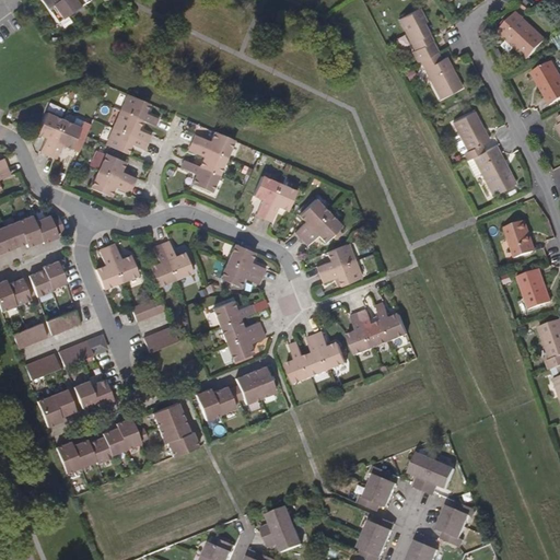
[(42,0),(58,22),(71,12),(62,0),(42,0)]
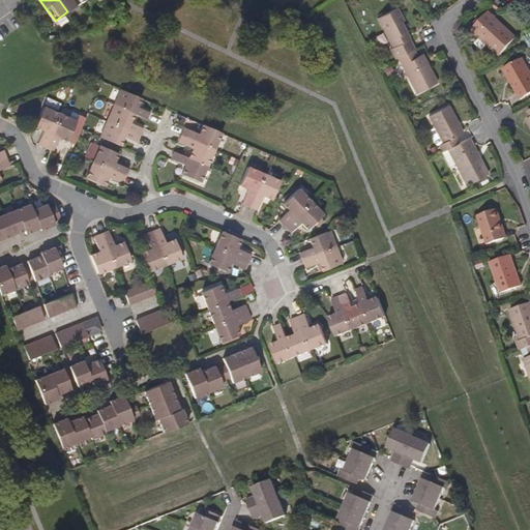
[(59,0),(67,11),(81,2),(79,0),(59,0)]
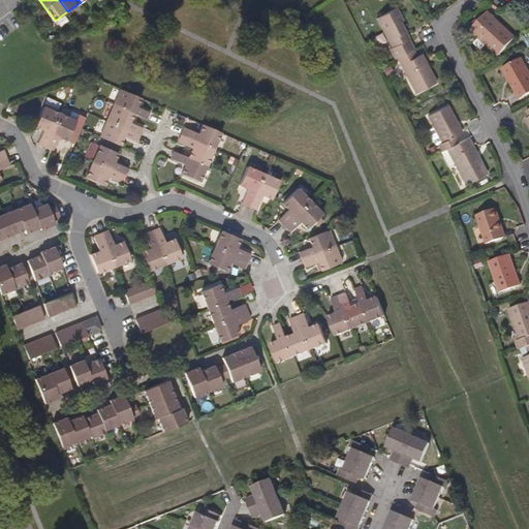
[(395,60),(397,59),(413,51),(414,50),(401,24),(404,22),(397,9),(378,19),(393,49),(390,50),(395,60)]
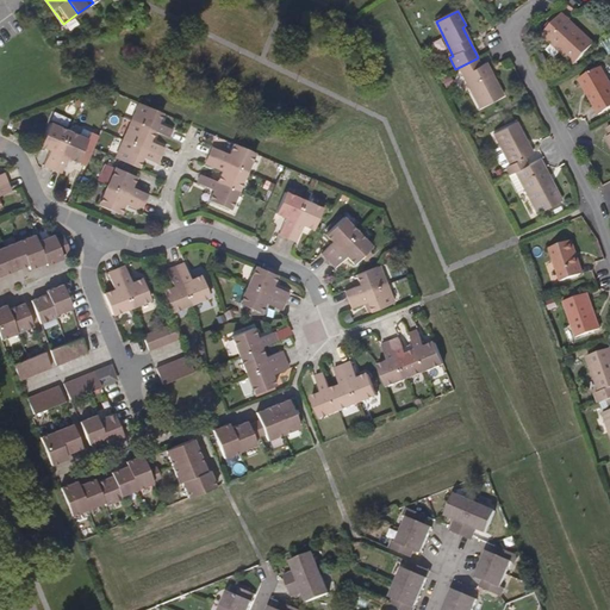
[(567,24),(570,22),(562,14),(540,37),(547,44),(551,42),(576,64),(595,44),(585,36),(583,38),(567,24)]
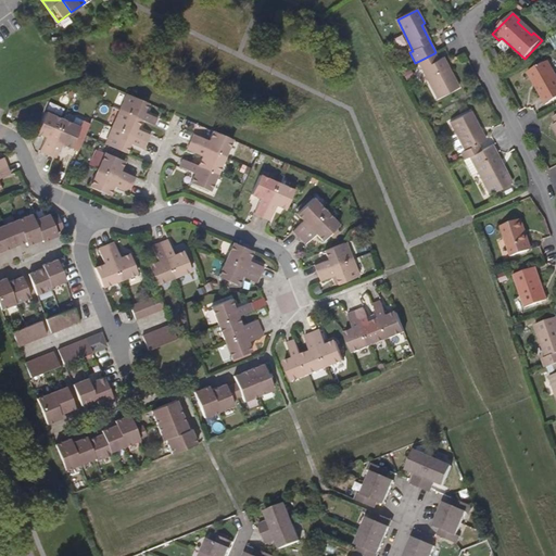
[(533,33),(519,20),(517,22),(531,35),(533,33)]
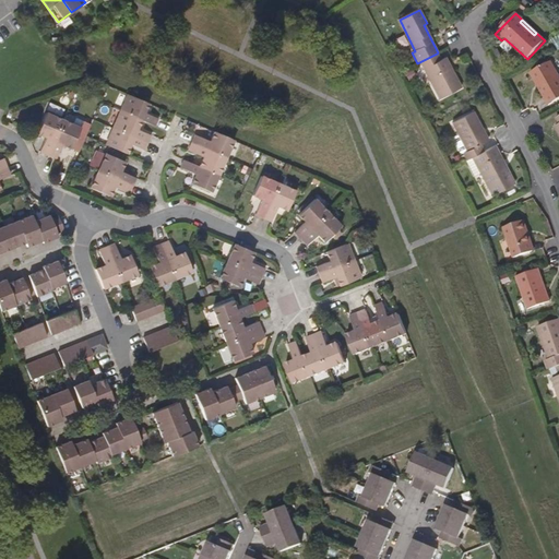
[(437,54),(419,62),(439,99),(458,90),(450,74),(441,60),(437,54)]
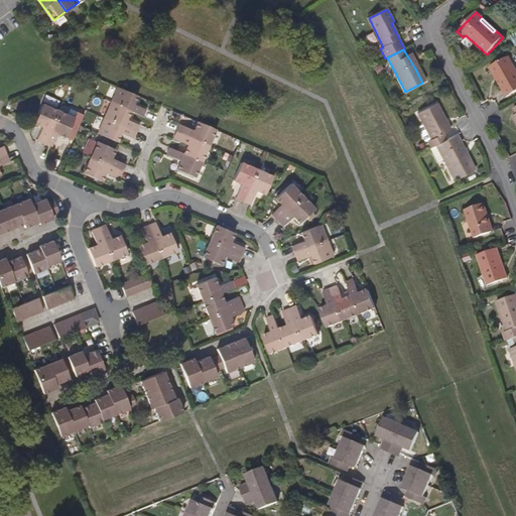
[(411,53),(407,55),(415,69),(418,68),(411,53)]
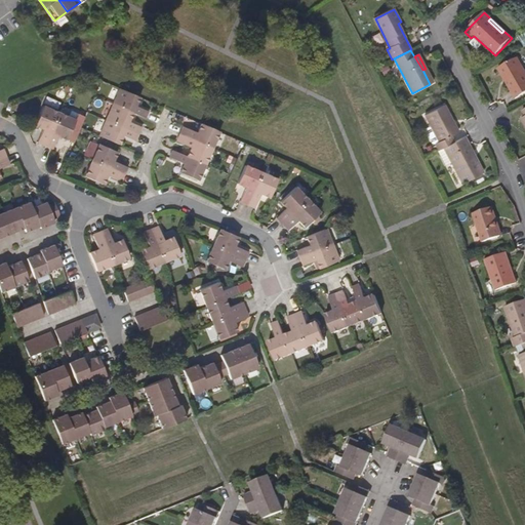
[(500,69),(516,99),(524,94),(524,69),(520,58),(500,69)]
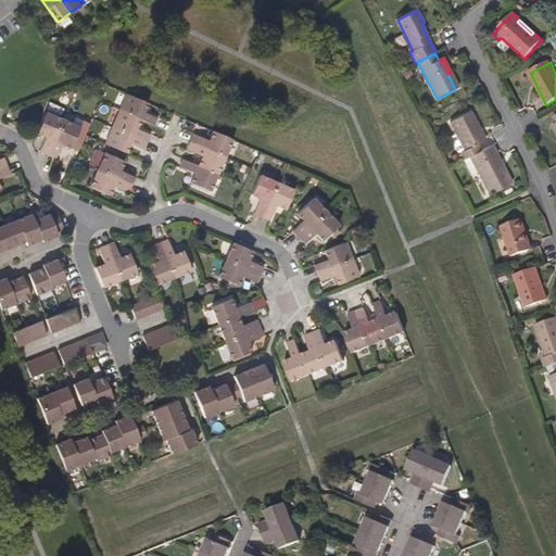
[(451,73),(447,74),(455,89),(458,88),(451,73)]
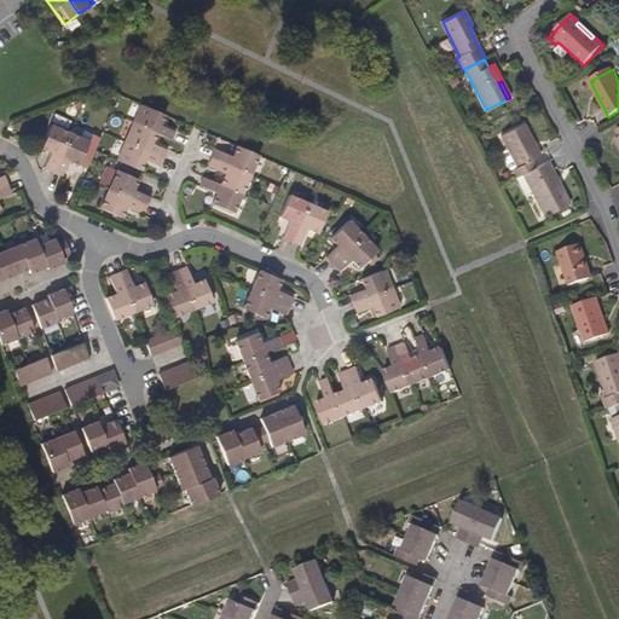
[(167,116),(144,105),(136,123),(158,134),(173,140),(178,131),(163,125),(167,116)]
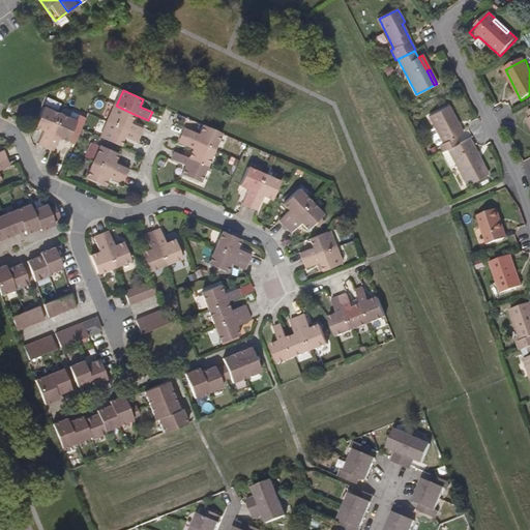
[(136,115),(116,106),(109,122),(126,129),(141,136),(145,127),(133,122),(136,115)]
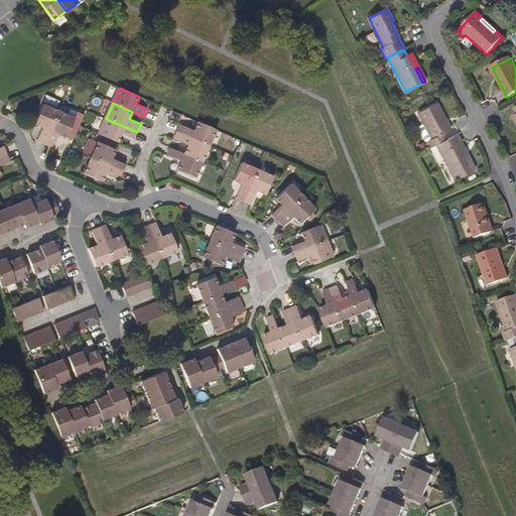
[(47,143),(60,112),(43,105),(35,124),(43,127),(38,139),(47,143)]
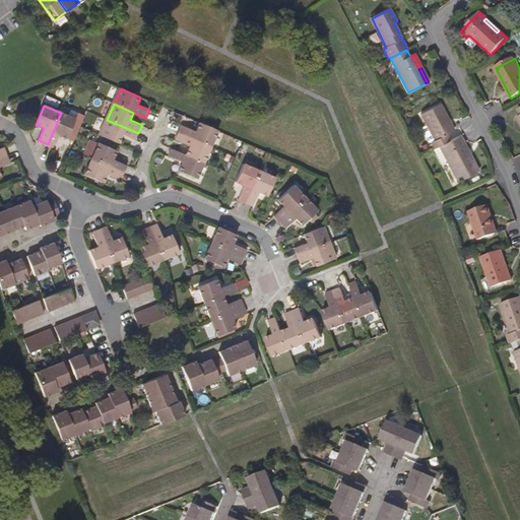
[(431,151),(432,150),(449,142),(446,135),(453,131),(440,106),(420,115),(435,141),(427,145),(431,151)]
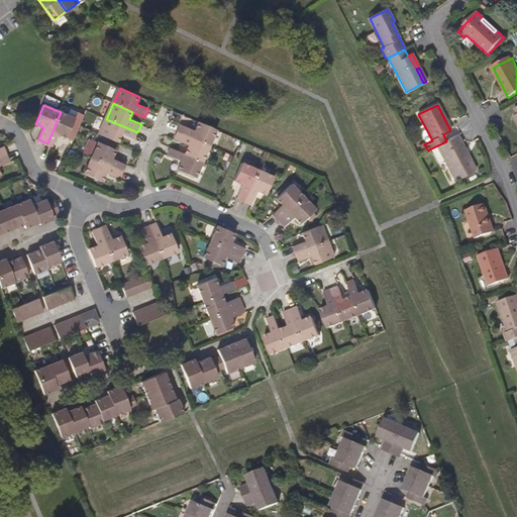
[(61,112),(47,143),(54,146),(60,134),(68,138),(76,119),(61,112)]
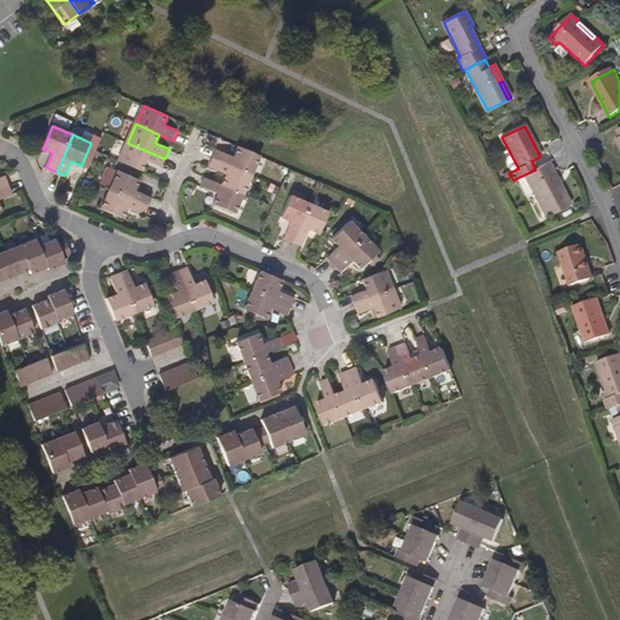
[(148,151),(127,143),(120,160),(143,171),(148,161),(161,167),(165,159),(148,151)]
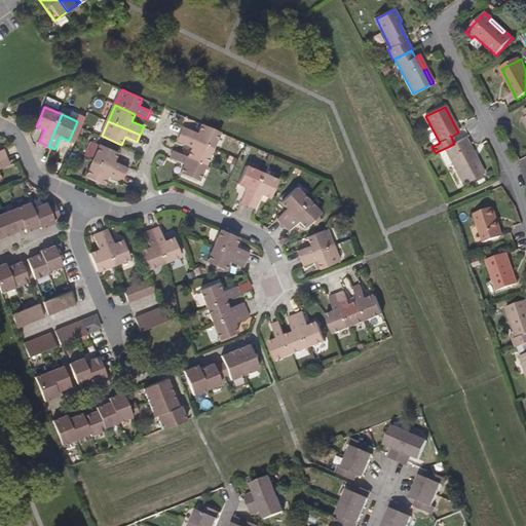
[(222,133),(202,124),(199,133),(185,127),(182,136),(215,149),(222,133)]
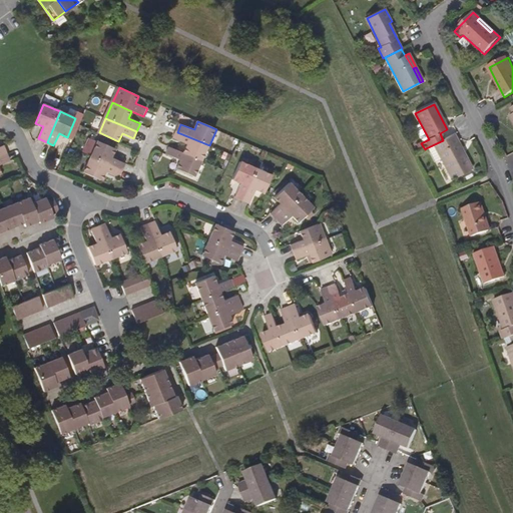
[(209,145),(177,132),(174,138),(187,144),(184,154),(202,161),(209,145)]
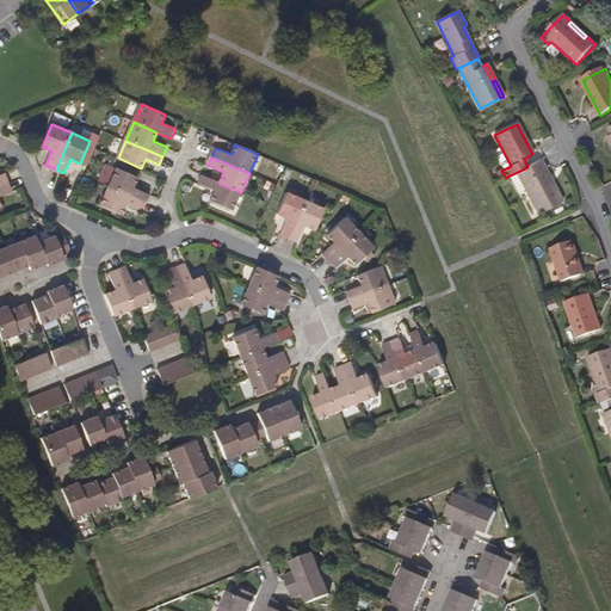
[(528,167),(507,177),(516,195),(523,191),(534,214),(560,202),(551,184),(548,185),(541,170),(544,168),(539,160),(528,167)]
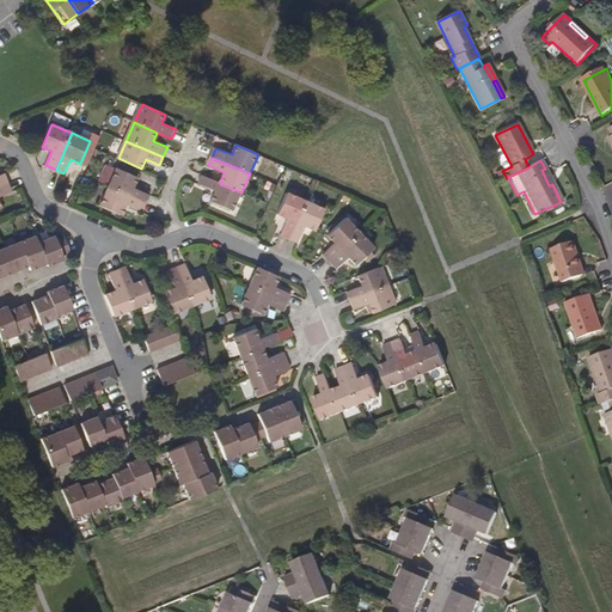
[(106,183),(114,166),(105,163),(99,179),(106,183)]
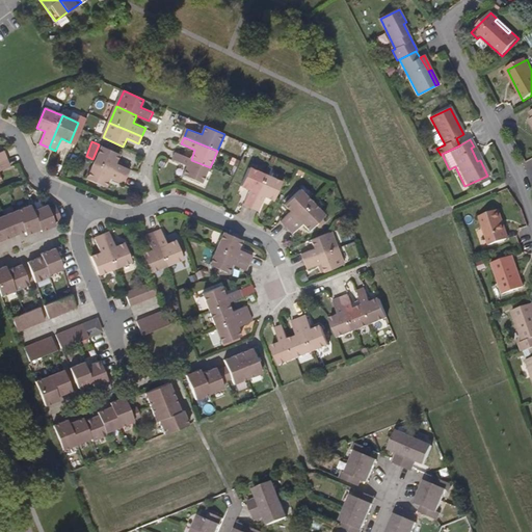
[(96,163),(128,178),(131,169),(117,163),(122,155),(103,147),(96,163)]
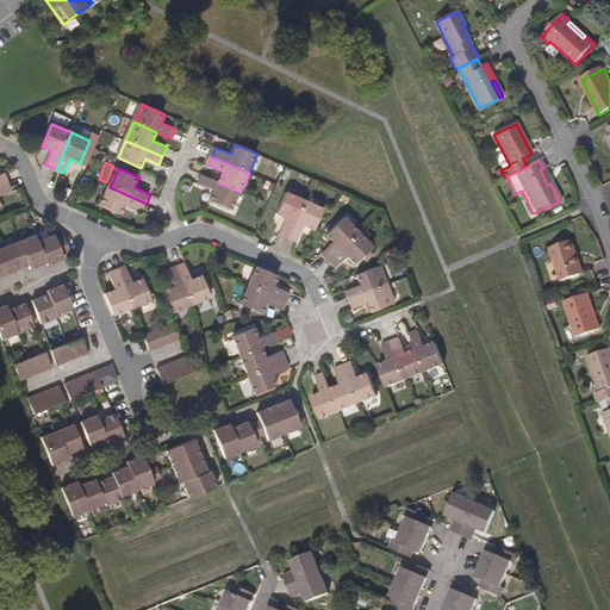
[(551,184),(543,168),(540,169),(547,185),(551,184)]
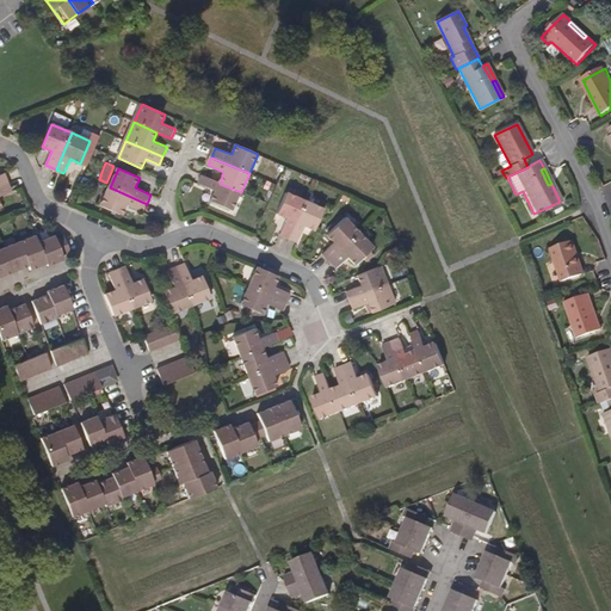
[(241,192),(220,184),(203,177),(201,185),(216,191),(211,202),(233,211),(241,192)]
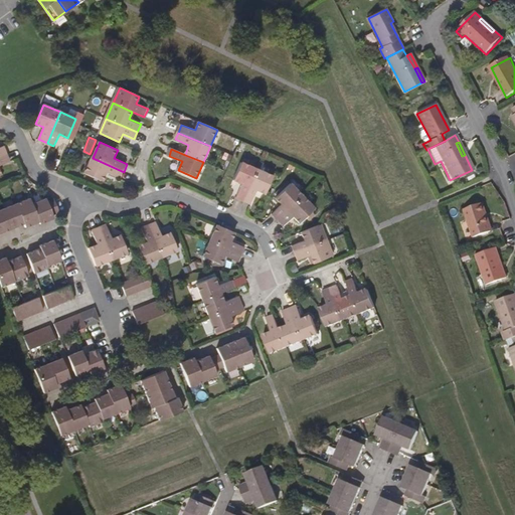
[(7,155),(0,157),(0,176),(2,175),(0,171),(0,167),(10,163),(7,155)]
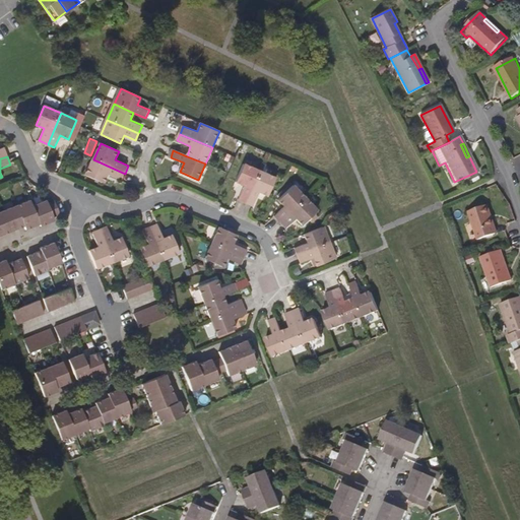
[(125,174),(93,159),(86,176),(104,184),(108,175),(122,181),(125,174)]
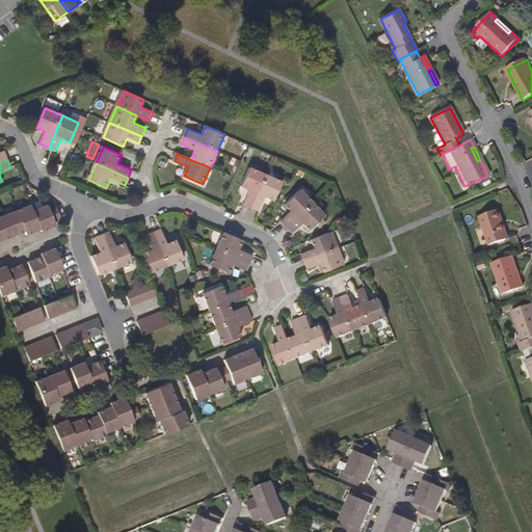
[(251,208),(266,176),(249,168),(241,187),(250,191),(245,204),(251,208)]
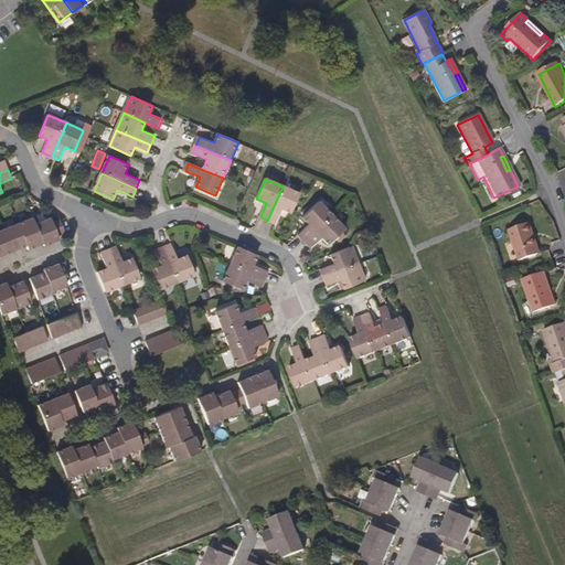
[(283,187),(267,221),(276,224),(283,211),(292,214),(301,194),(299,194),(283,187)]
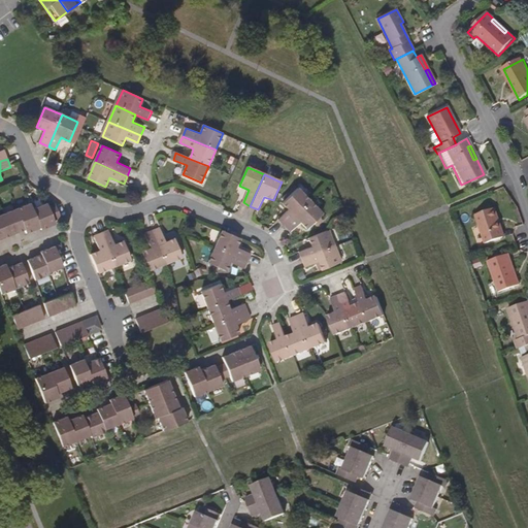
[(286,227),(310,202),(297,189),(296,190),(294,188),(291,190),(294,193),(285,202),(284,204),(290,210),(281,221),(286,227)]
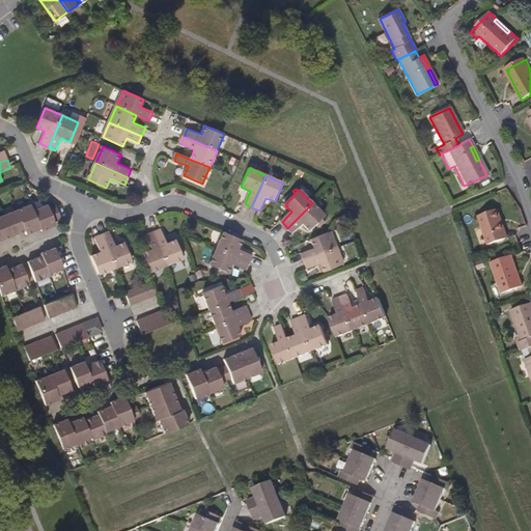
[(284,200),(286,203),(296,194),(292,191),(284,200)]
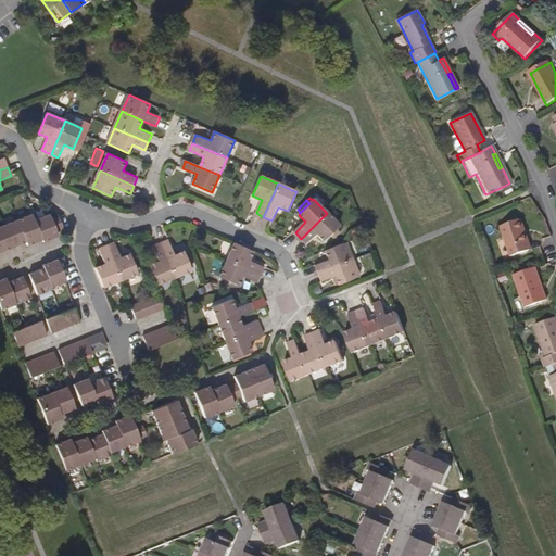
[(327,213),(301,239),(307,245),(318,235),(325,241),(340,226),(327,213)]
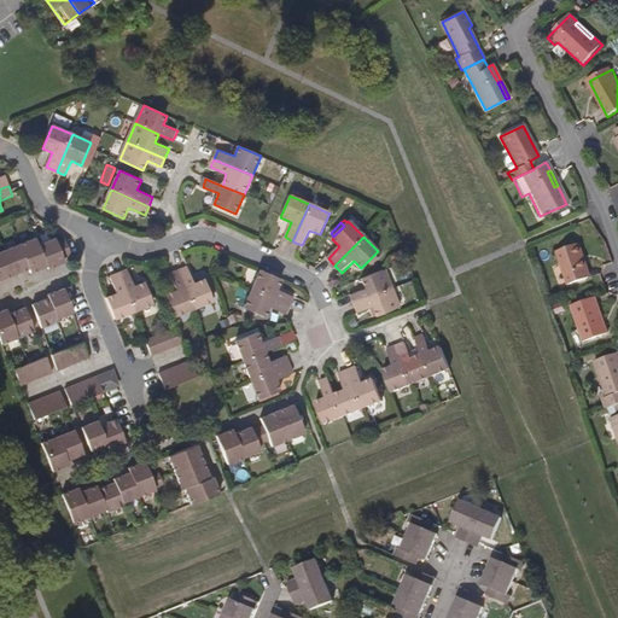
[(31,274),(47,267),(39,246),(36,238),(19,245),(30,269),(31,274)]
